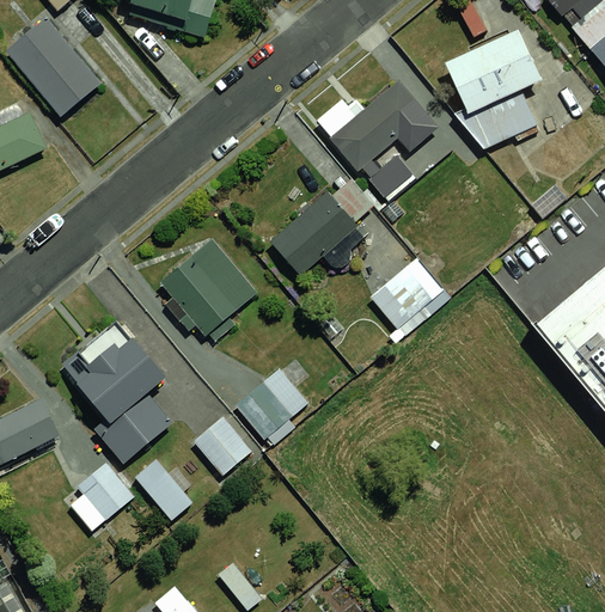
[(130,0),(129,6),(191,28),(200,0),(130,0)]
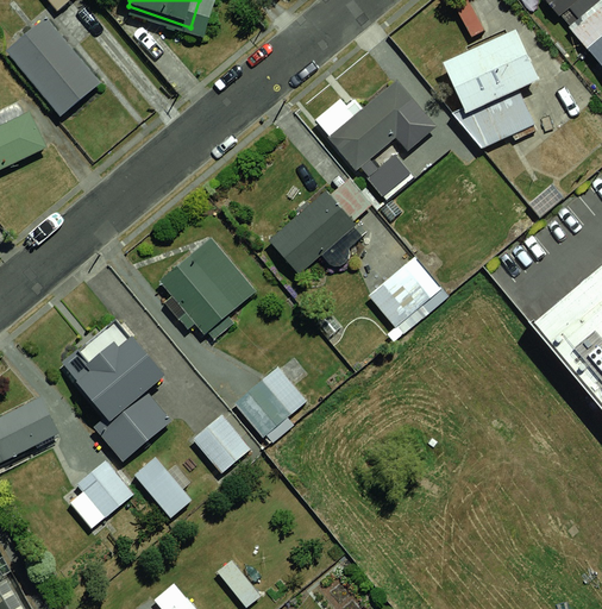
[(601,0),(546,0),(601,66),(601,0)]
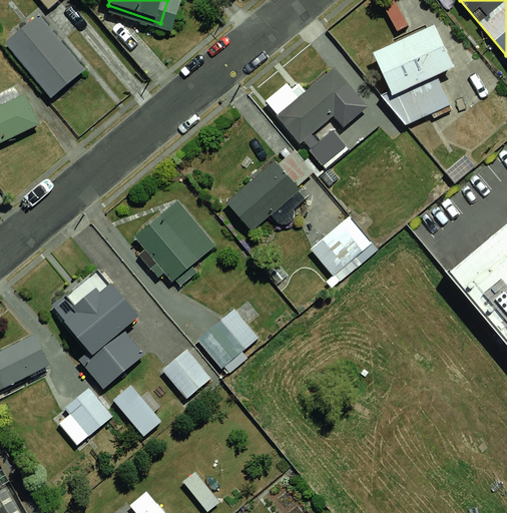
[(40,15),(7,40),(51,97),(83,72),(40,15)]
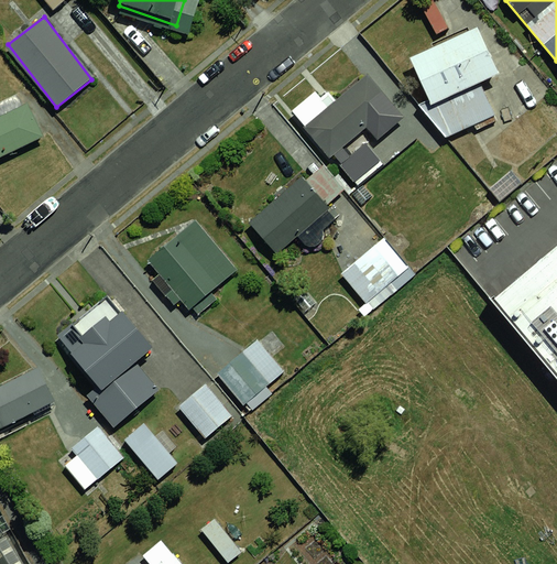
[(490,30),(416,57),(446,134),(495,116),(484,85),(508,76),(490,30)]
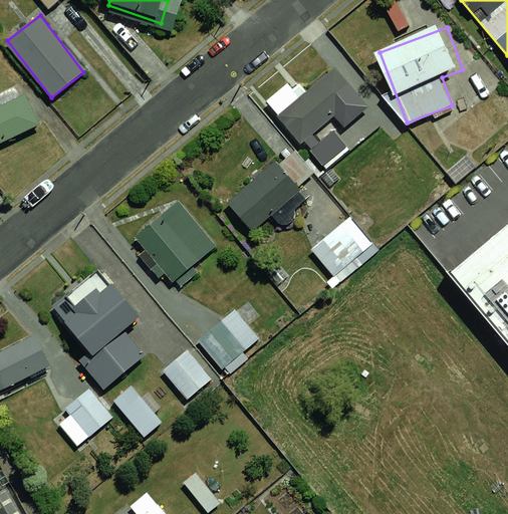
[(334,69),(273,116),(299,150),(360,101),(334,69)]
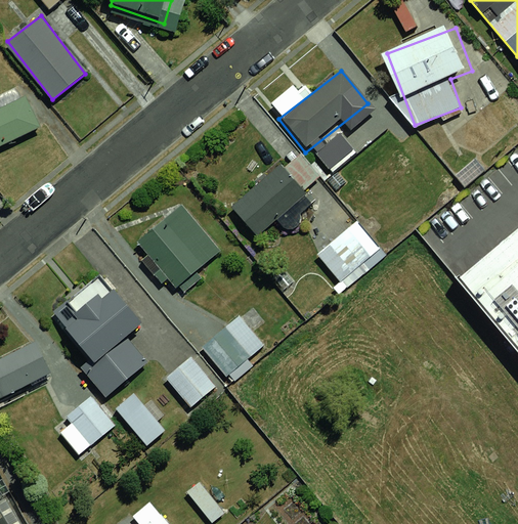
[(30,94),(0,105),(0,147),(44,130),(30,94)]
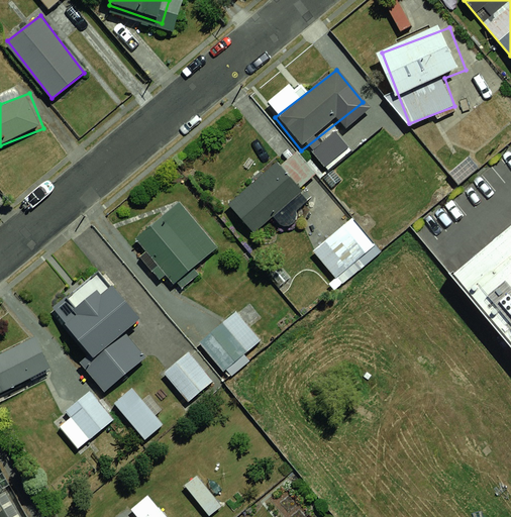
[(272,163),(226,202),(257,237),(302,198),(272,163)]
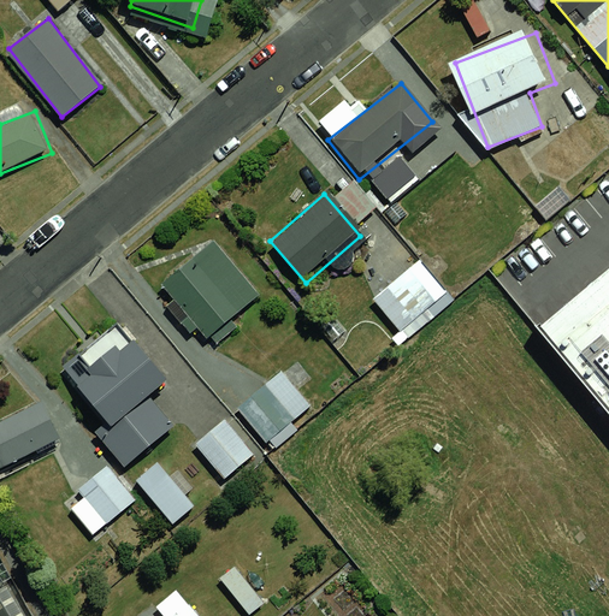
[(210,243),(161,285),(207,338),(255,297),(210,243)]
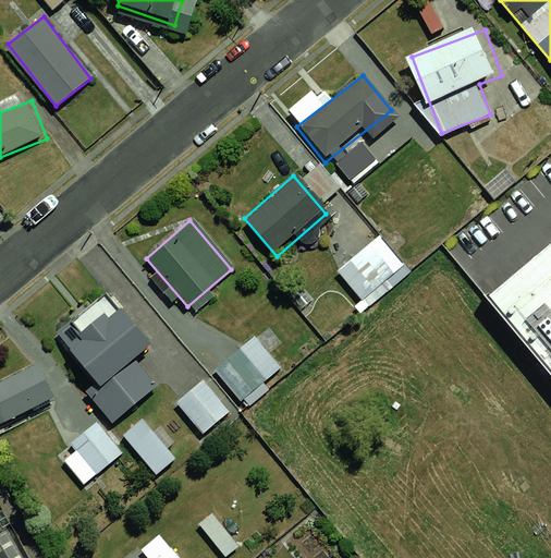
[(378,234),(334,271),(359,301),(403,264),(378,234)]
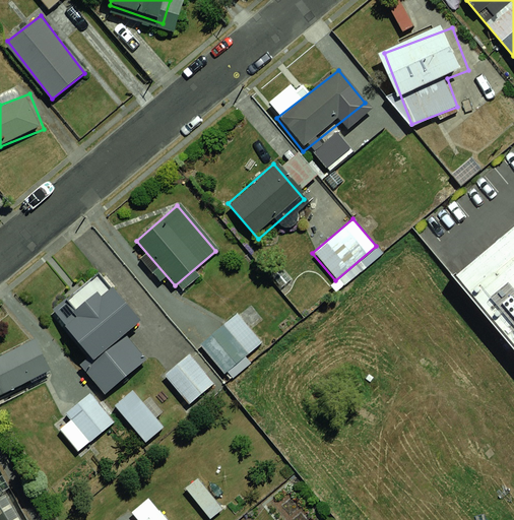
[(513,233),(461,275),(513,340),(513,233)]
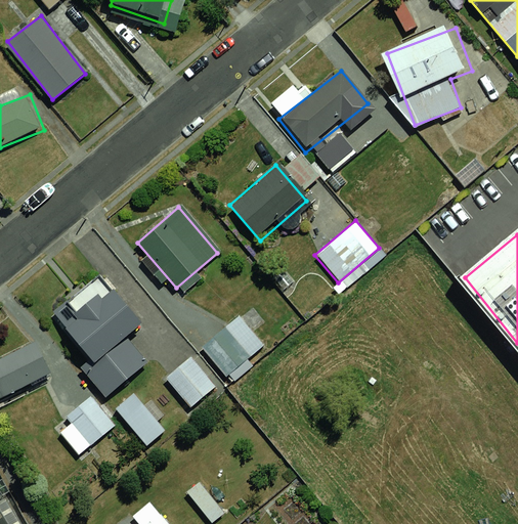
[(103,274),(55,317),(95,362),(143,319),(103,274)]
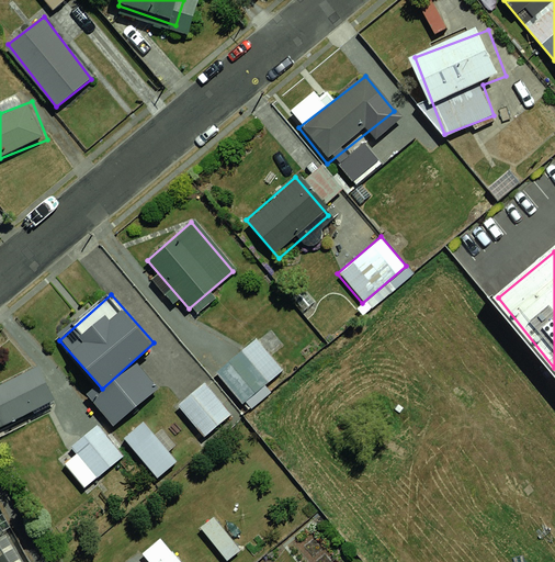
[(255,339),(213,371),(239,404),(280,373),(255,339)]
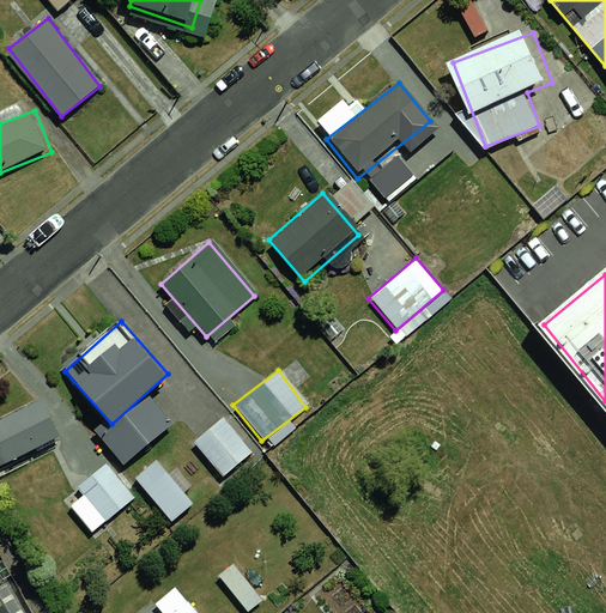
[(40,401),(0,419),(0,461),(56,435),(40,401)]
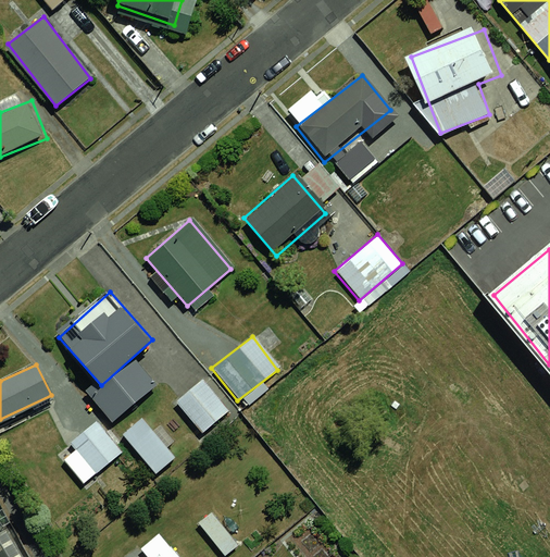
[(199,376),(173,401),(207,437),(233,412),(199,376)]
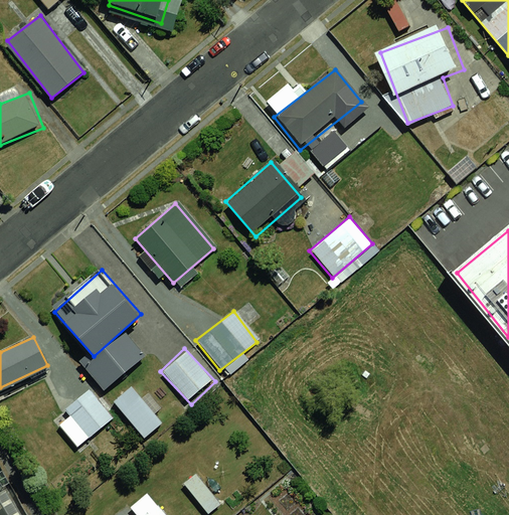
[(133,385),(113,400),(145,439),(164,423),(133,385)]
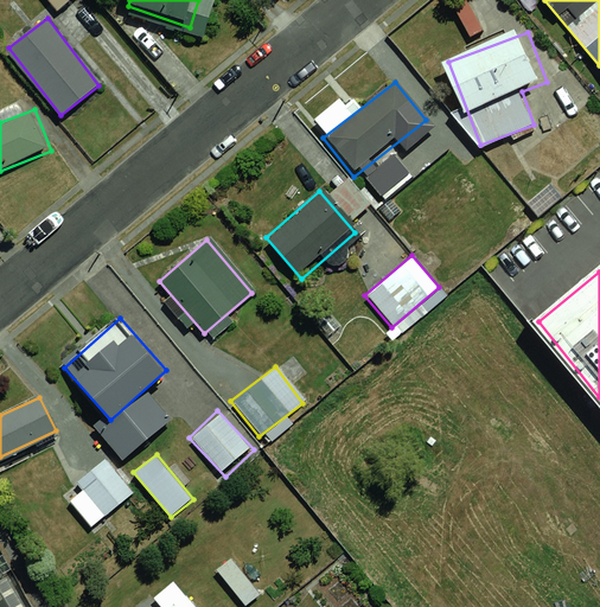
[(101,461),(64,498),(93,528),(129,491),(101,461)]
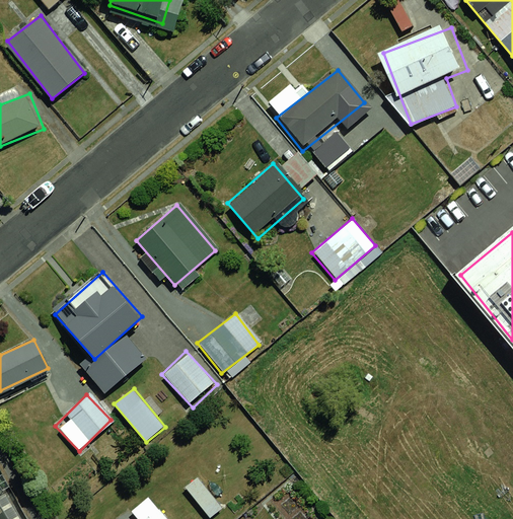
[(196,475),(181,486),(207,518),(221,509),(196,475)]
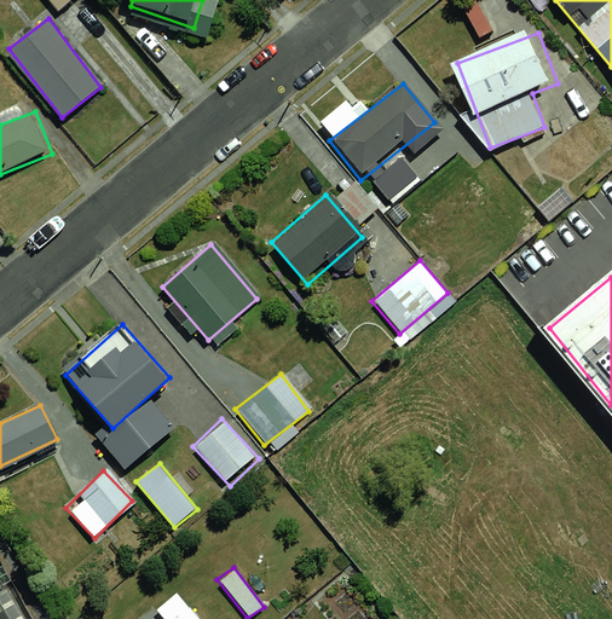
[(205,618),(177,584),(150,606),(161,618),(205,618)]
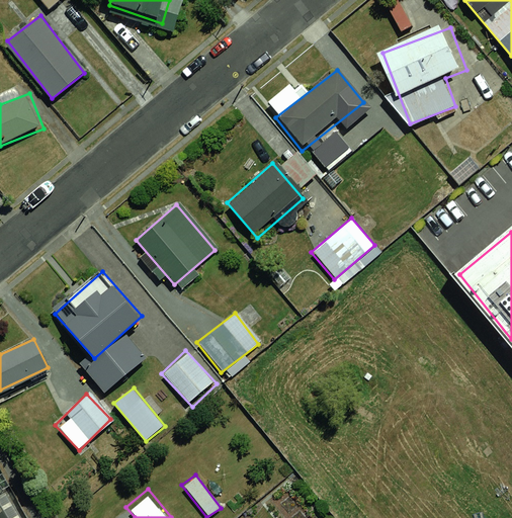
[(11,517),(1,499),(0,499),(0,517),(11,517)]
